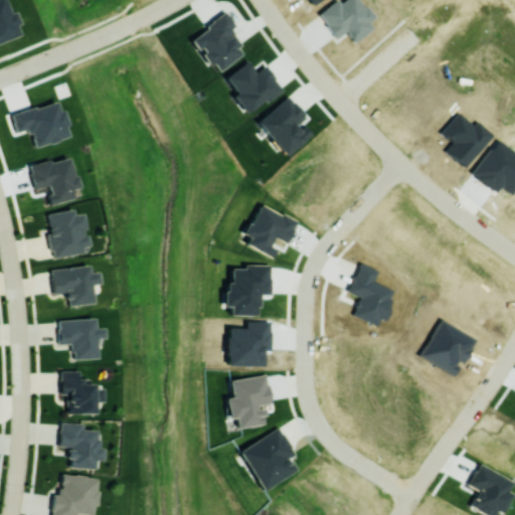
[(0,0),(0,40),(18,34),(14,23),(18,22),(13,10),(8,12),(4,0),(0,0)]
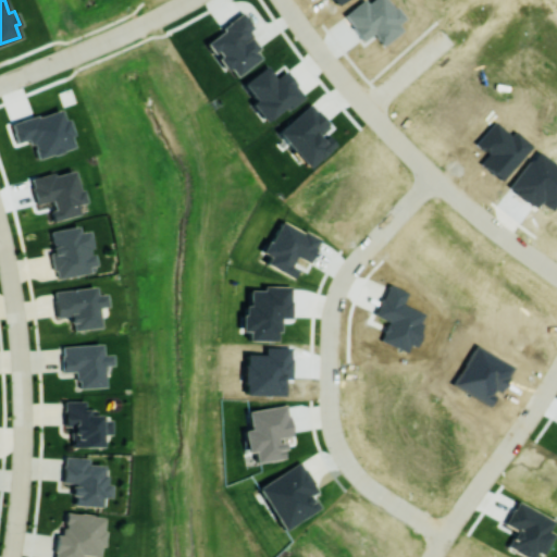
[(240,83),(254,100),(249,103),(263,123),(302,95),(284,69),(273,76),(265,65),(240,83)]
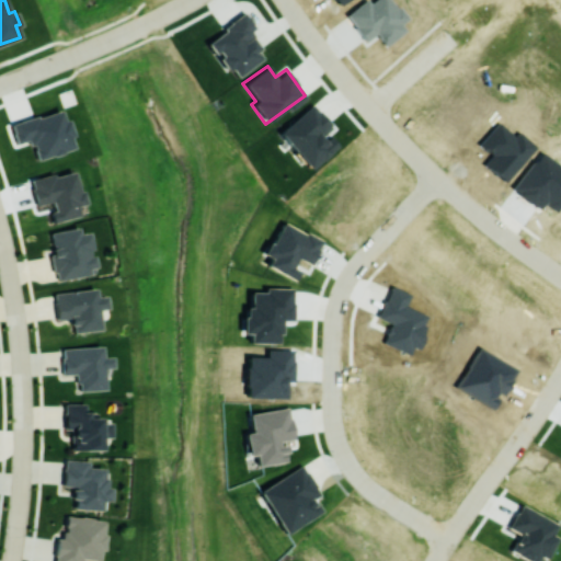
[(276,132),(309,169),(335,147),(321,130),(330,124),(311,103),(276,132)]
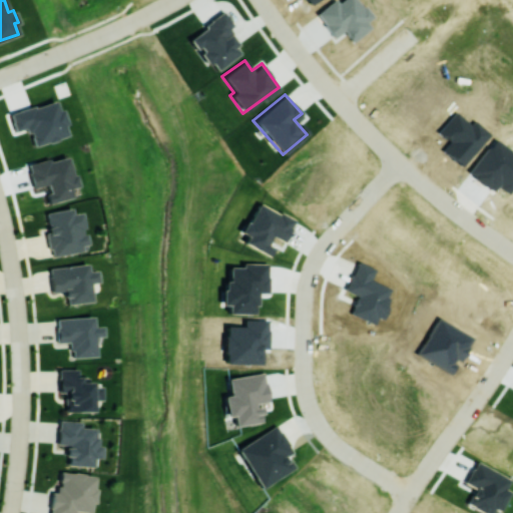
[(71,196),(68,187),(74,186),(67,154),(26,164),(31,187),(43,184),(47,202),(71,196)]
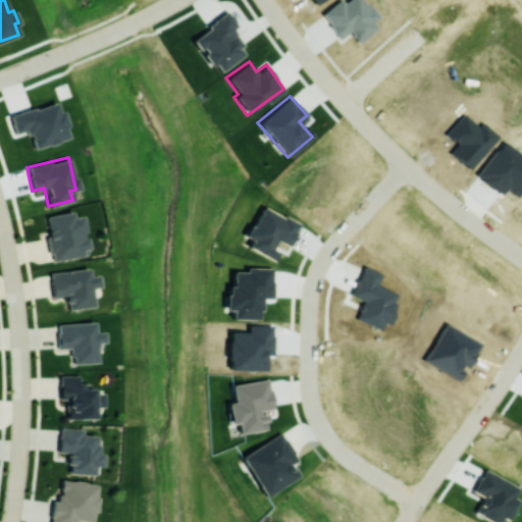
[(51,260),(89,254),(86,237),(85,237),(81,215),(72,217),(71,211),(43,216),(51,260)]
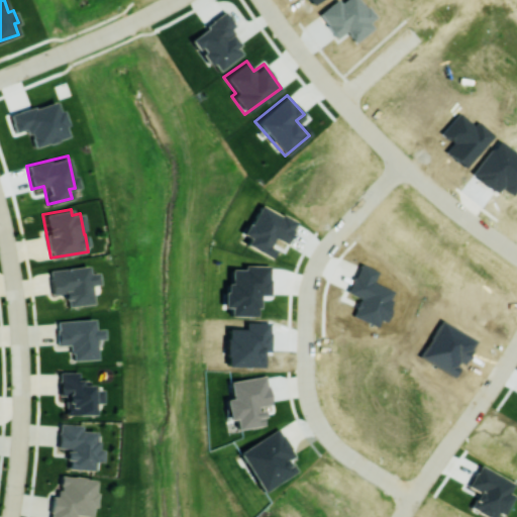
[(256,315),(257,294),(268,295),(269,267),(225,266),(224,307),(228,307),(228,315),(256,315)]
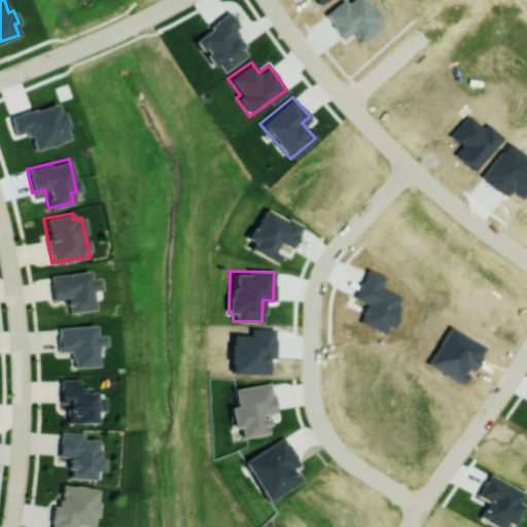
[(49,274),(50,300),(65,299),(66,311),(93,310),(92,289),(99,289),(98,277),(90,278),(89,272),(49,274)]
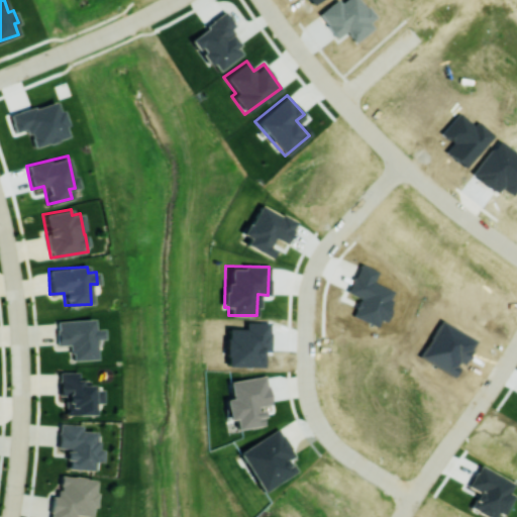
[(56,320),(57,345),(68,344),(69,359),(95,358),(94,338),(102,338),(102,328),(93,328),(93,318),(56,320)]
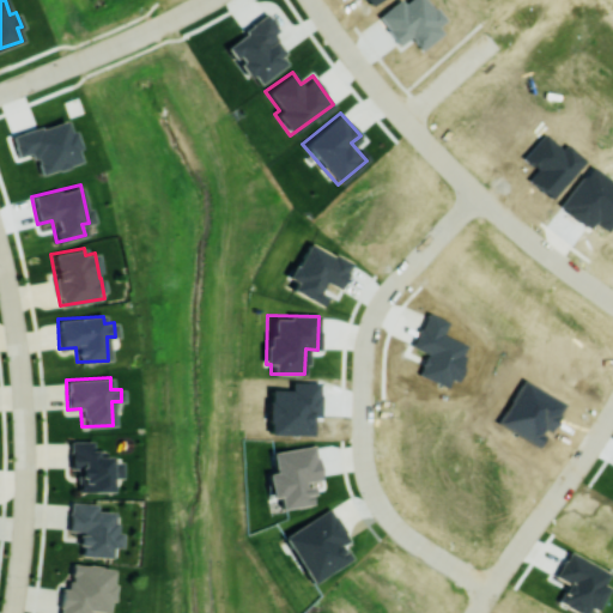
[(108,491),(108,477),(121,478),(121,462),(104,461),(105,449),(91,449),(91,441),(68,439),(68,467),(77,467),(77,491),(108,491)]
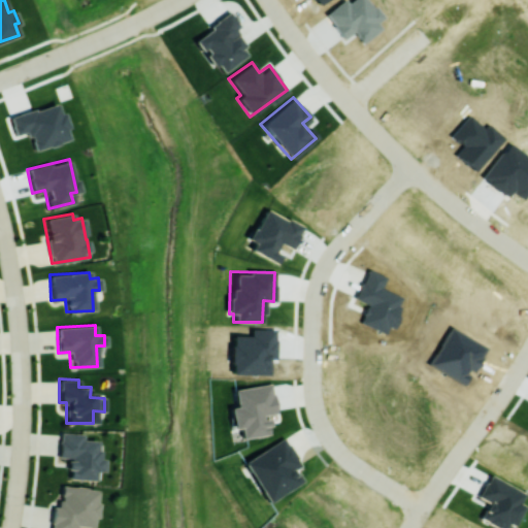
[(66,479),(94,480),(95,470),(102,471),(103,458),(97,458),(98,440),(81,439),(81,433),(58,432),(57,457),(67,458),(66,479)]
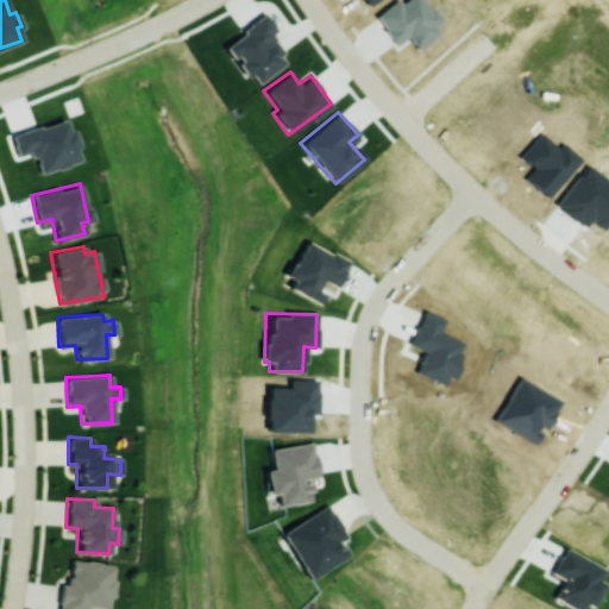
[(58,608),(86,608),(87,606),(107,608),(113,564),(66,558),(58,608)]
